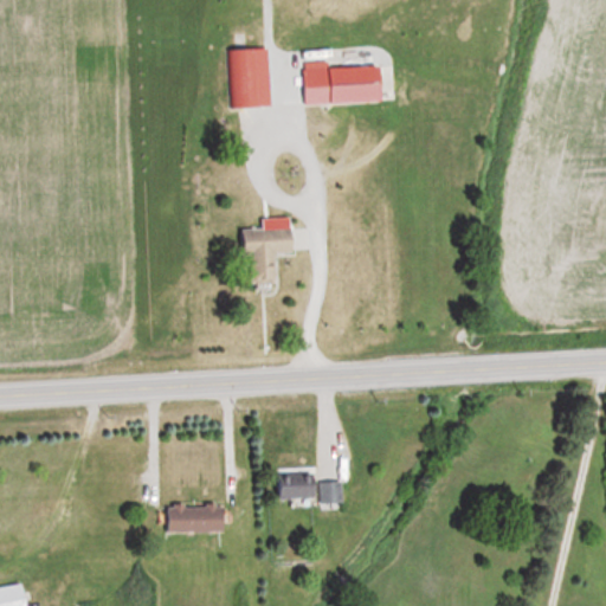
[(256,49),(225,50),(227,109),(258,108),(256,49)]
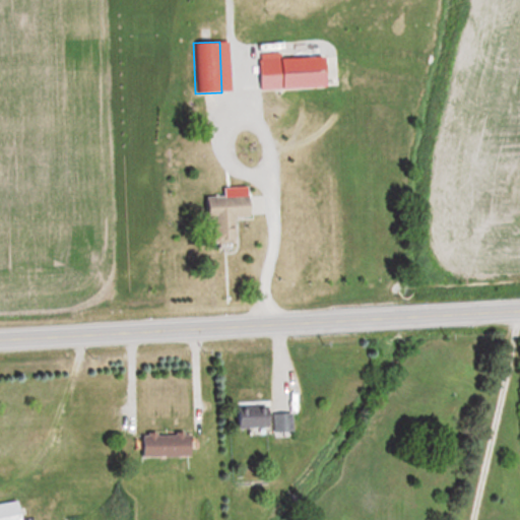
[(279,61),(260,61),(260,77),(279,77),(279,61)]
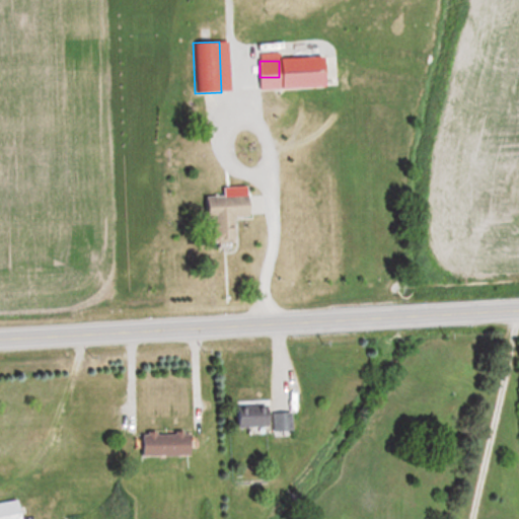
[(347,84),(346,62),(296,64),(296,86),(347,84)]
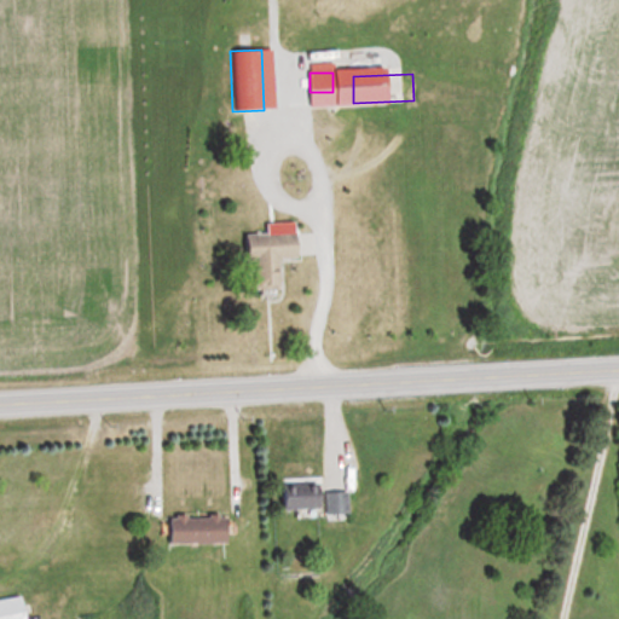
[(264,295),(279,295),(279,260),(301,259),(300,233),(247,235),(247,264),(264,264),(264,295)]
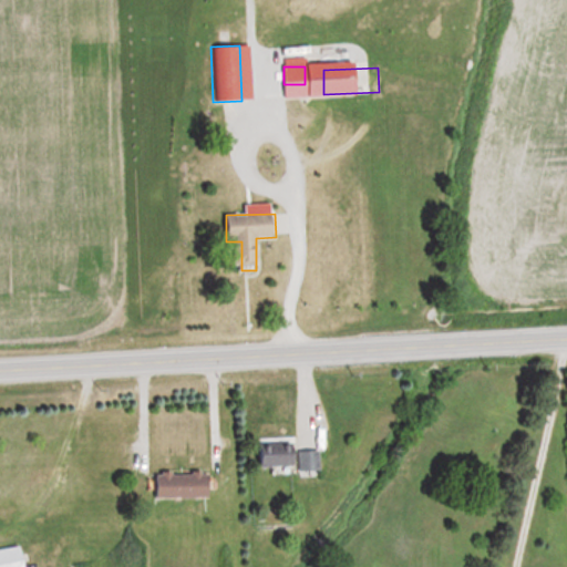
[(256,467),(288,467),(288,437),(256,437),(256,467)]
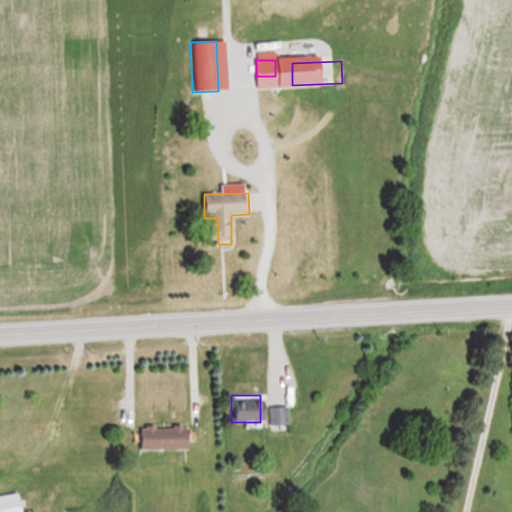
[(263,407),(263,424),(283,424),(283,407),(263,407)]
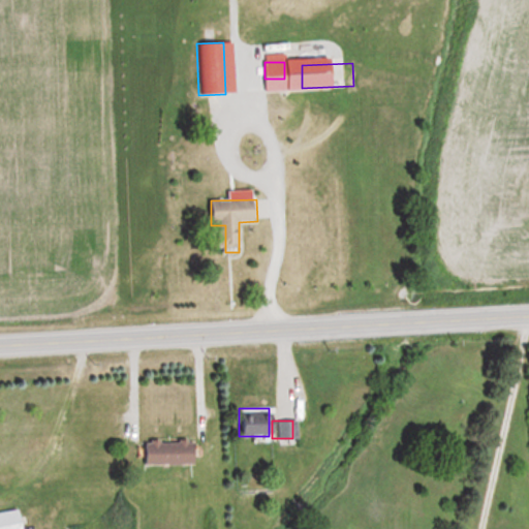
[(149,440),(149,464),(198,464),(198,440),(149,440)]
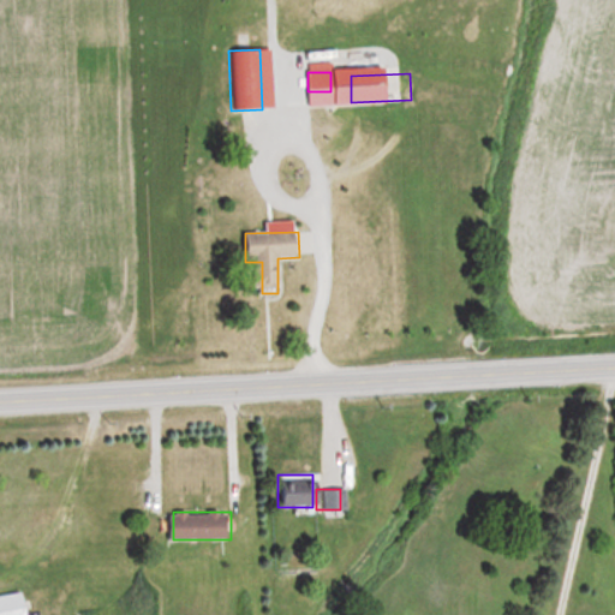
[(0,596),(0,614),(29,614),(27,593),(0,596)]
